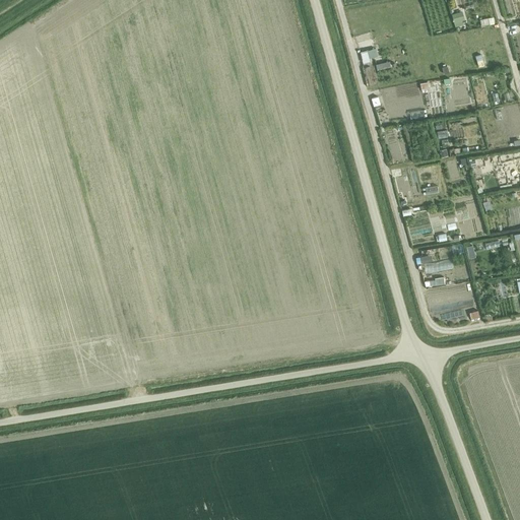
[(461,11),(451,14),(454,22),(463,20),(461,11)]
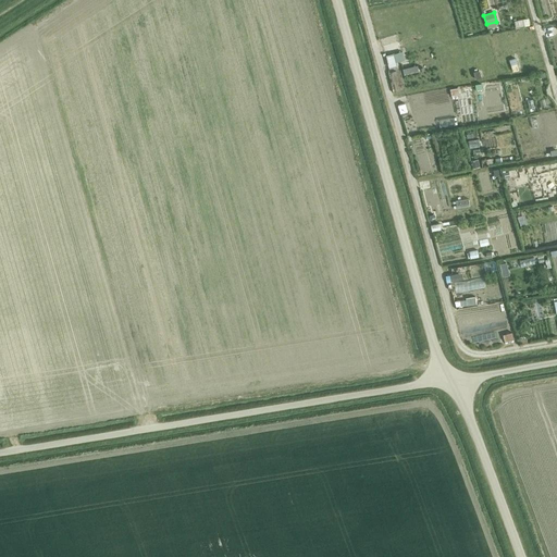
[(401,51),(386,56),(388,66),(396,64),(395,62),(404,59),(401,51)]
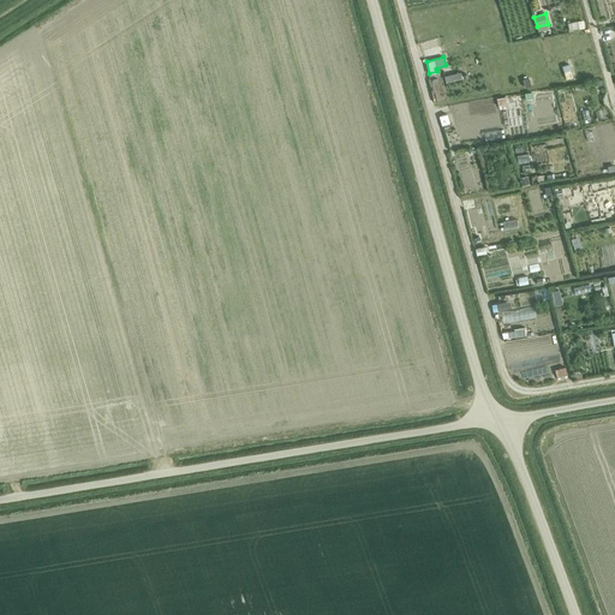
[(568,63),(562,65),(566,78),(572,77),(568,63)]
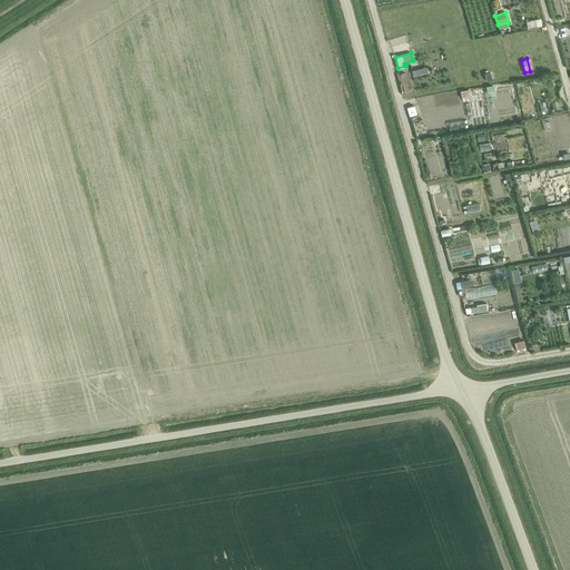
[(428,67),(413,70),(414,77),(429,74),(428,67)]
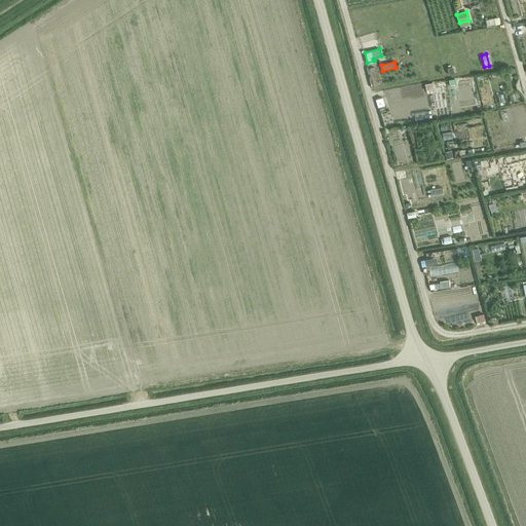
[(451,151),(444,152),(445,159),(452,157),(451,151)]
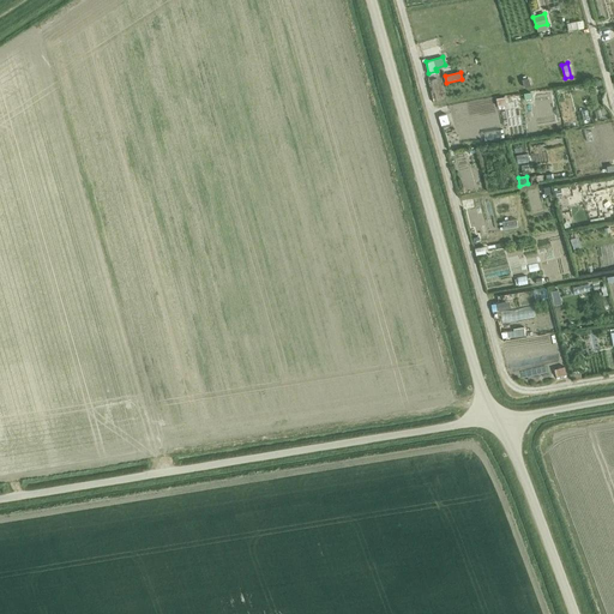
[(590,211),(587,190),(571,191),(575,214),(590,211)]
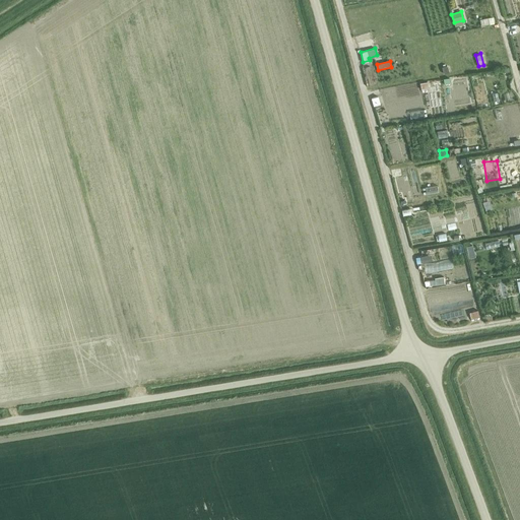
[(433,174),(428,176),(431,187),(442,184),(439,173),(433,174)]
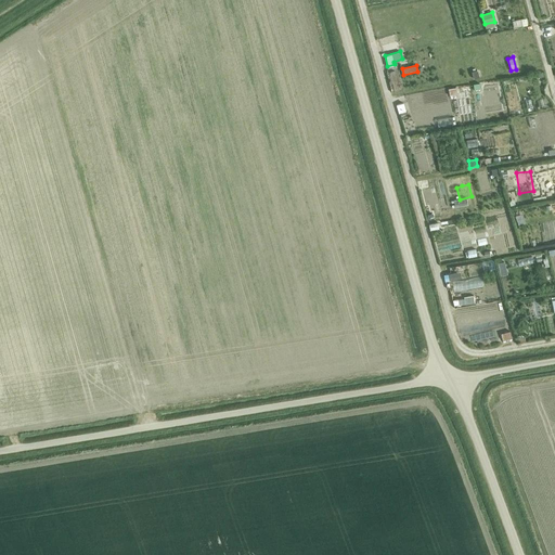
[(474,220),(462,222),(464,233),(476,231),(474,220)]
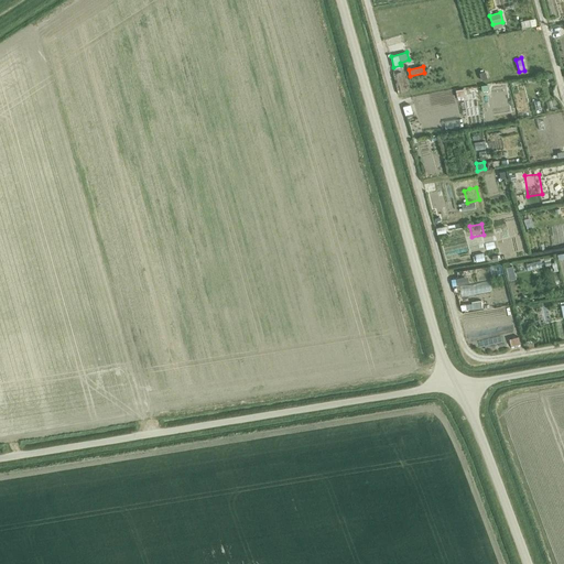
[(487,247),(476,248),(477,256),(488,253),(487,247)]
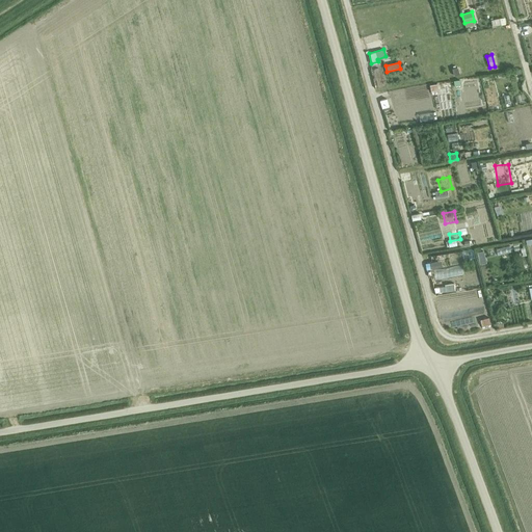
[(483,250),(476,253),(479,264),(486,263),(483,250)]
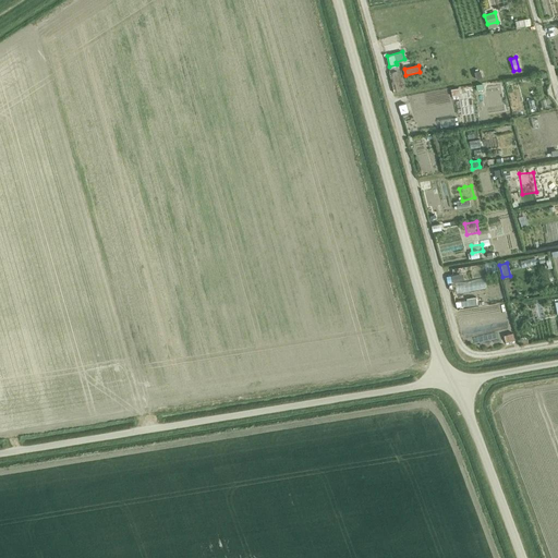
[(480,291),(470,292),(470,300),(481,299),(480,291)]
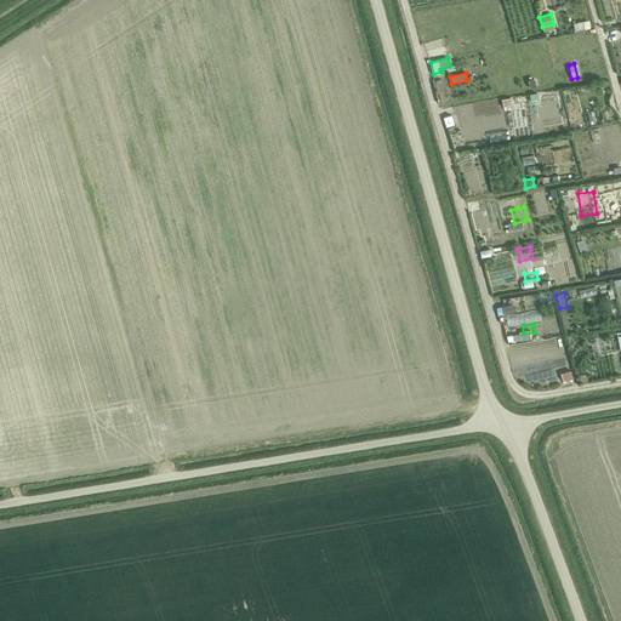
[(570,370),(560,372),(563,380),(573,377),(570,370)]
